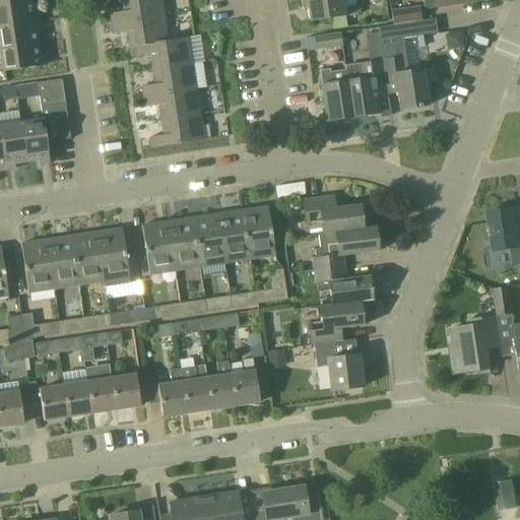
[(111,24),(164,16),(160,0),(120,0),(122,12),(109,14),(111,24)]
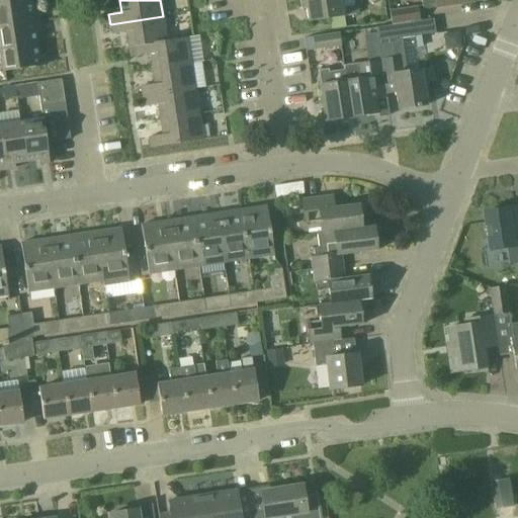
[(340,0),(304,0),(299,1),(300,11),(307,10),(308,22),(344,16),(358,14),(358,12),(358,11),(358,6),(342,8),(340,0)]
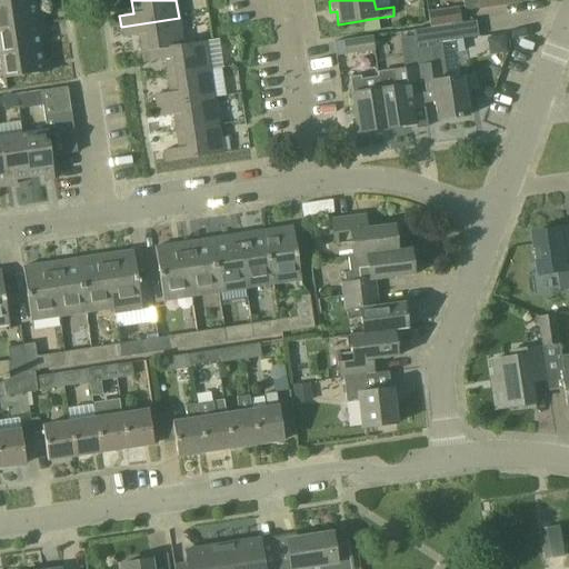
[(517,0),(462,0),(465,11),(478,9),(518,3),(517,0)]
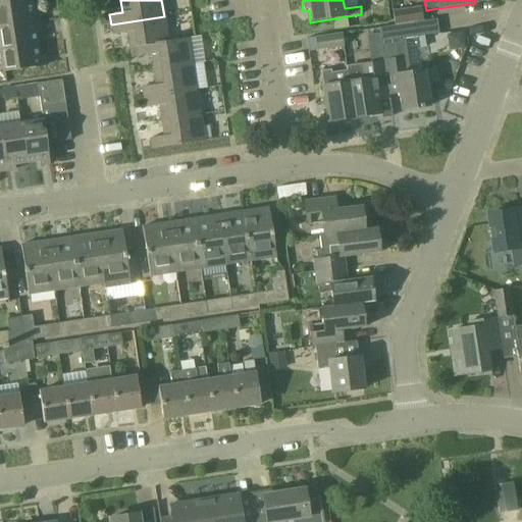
[(0,28),(40,22),(38,13),(29,15),(28,2),(0,6),(0,28)]
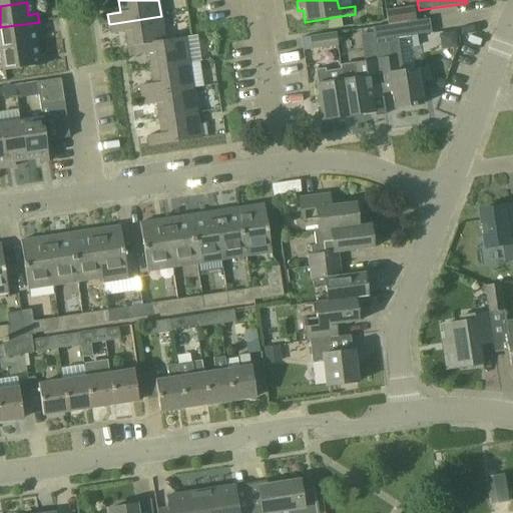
[(387,25),(406,22),(416,21),(413,7),(386,11),(387,25)]
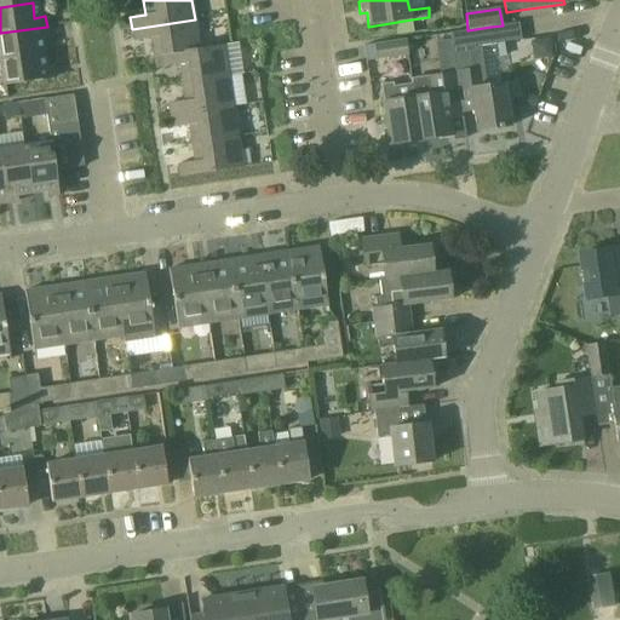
[(159,55),(200,49),(195,19),(132,29),(135,41),(150,39),(154,58),(160,57),(159,55)]
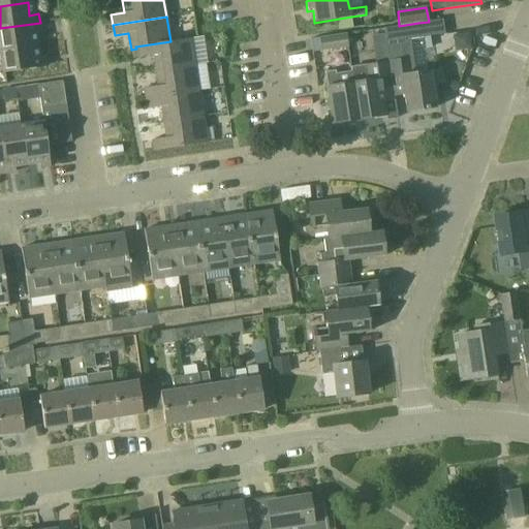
[(0,51),(34,45),(32,34),(41,32),(40,23),(0,28),(0,51)]
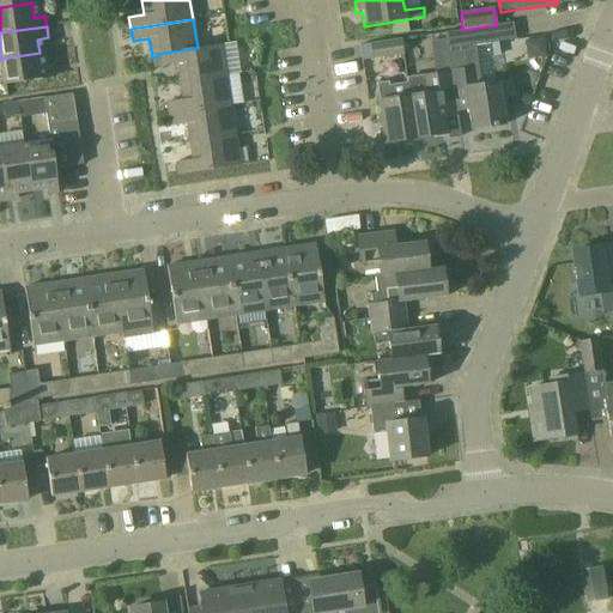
[(485,26),(462,30),(444,32),(445,40),(447,53),(450,74),(467,72),(463,48),(487,44),(485,26)]
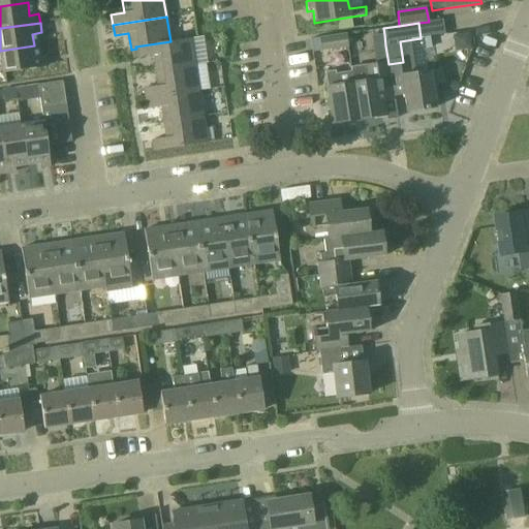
[(320,52),(347,48),(345,34),(318,38),(320,52)]
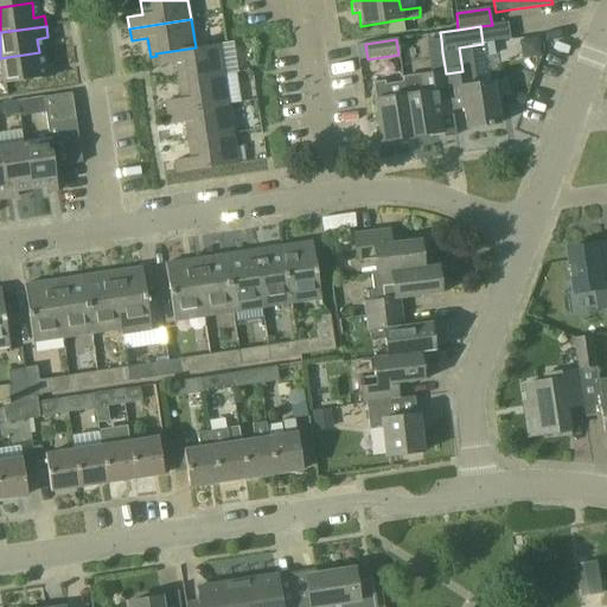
[(425,42),(427,55),(441,52),(442,52),(441,39),(440,39),(425,42)]
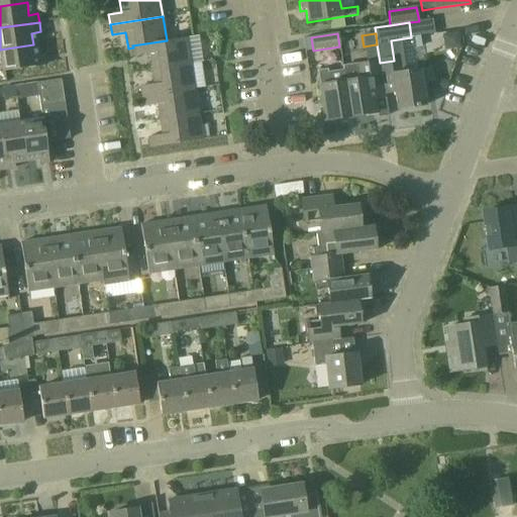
[(460,48),(458,34),(443,36),(445,50),(460,48)]
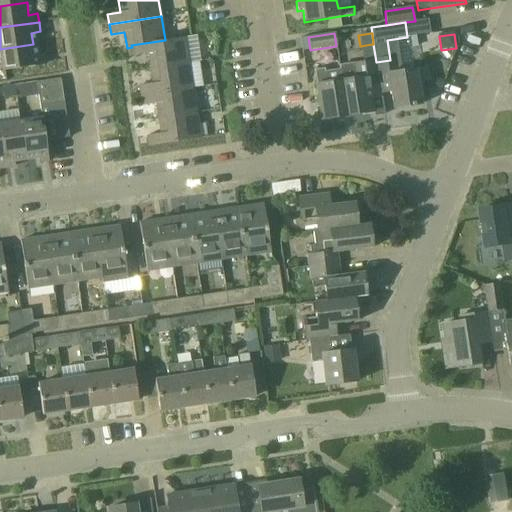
[(150,69),(188,63),(184,37),(165,40),(131,45),(132,47),(133,56),(148,54),(150,69)]
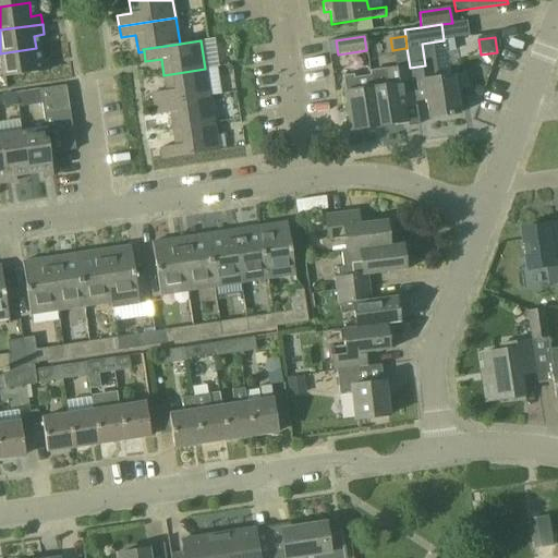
[(36,48),(0,53),(0,63),(2,77),(49,71),(48,60),(38,62),(36,48)]
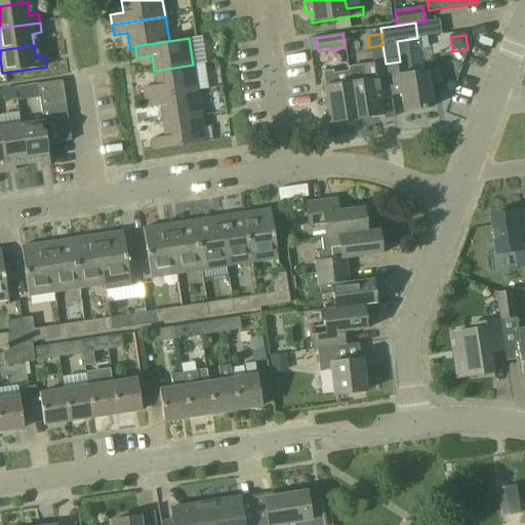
[(350,82),(355,119),(382,115),(380,103),(382,99),(390,98),(385,63),(362,66),(362,69),(349,71),(350,82)]
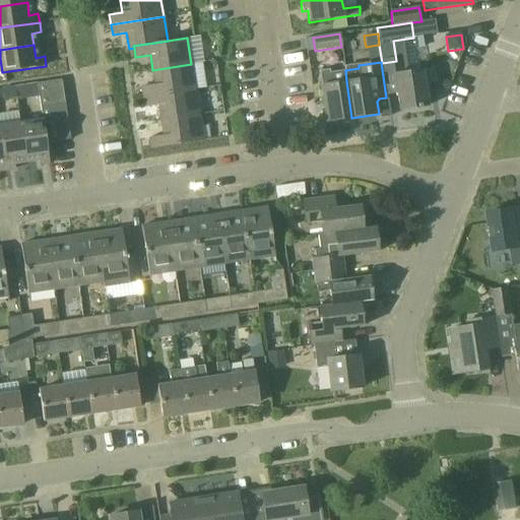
[(142,98),(195,89),(191,64),(152,70),(154,85),(141,87),(142,98)]
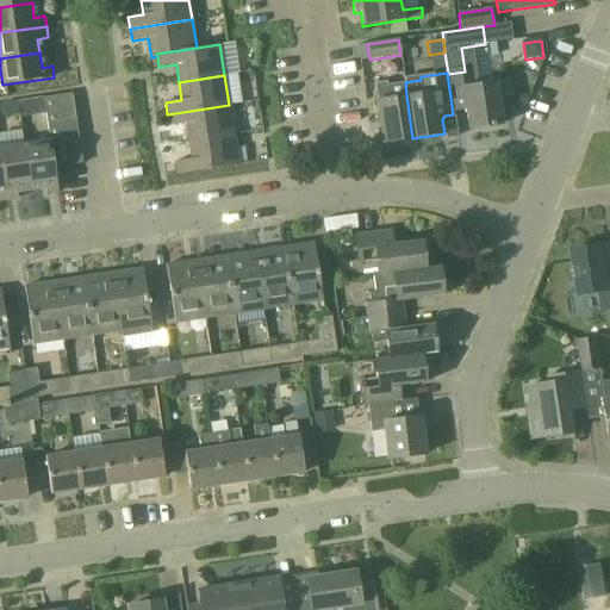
[(406,95),(405,82),(387,85),(386,81),(374,83),(378,100),(377,100),(378,111),(375,114),(377,123),(380,124),(383,143),(412,138),(406,95)]
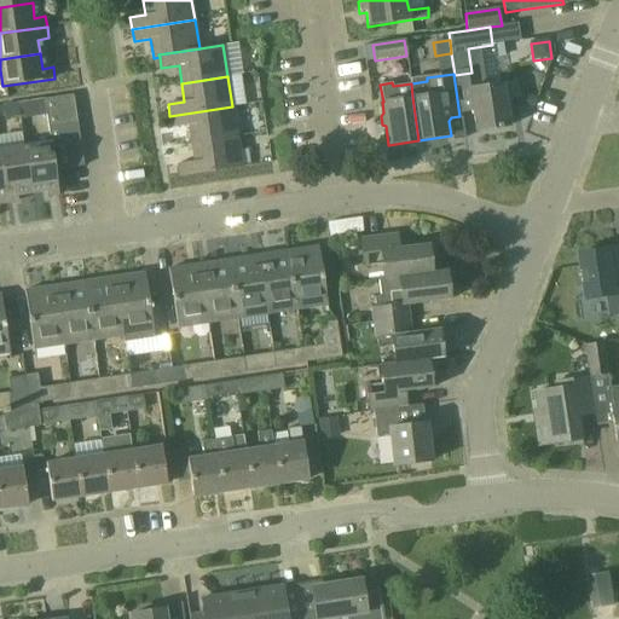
[(504,92),(503,84),(469,88),(475,132),(509,127),(505,100),(512,100),(510,92),(504,92)]
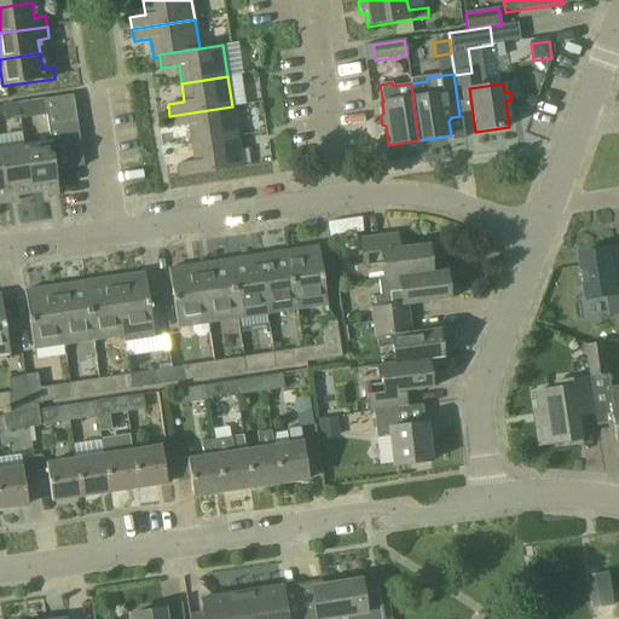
[(46,114),(75,109),(73,94),(44,99),(46,114)]
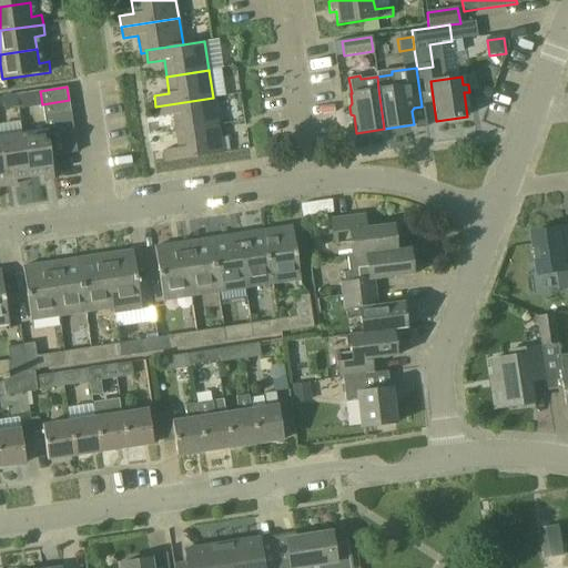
[(3,109),(18,107),(16,94),(1,97),(3,109)]
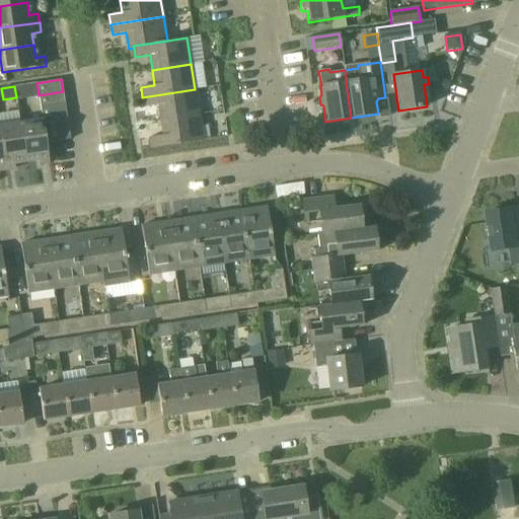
[(160,121),(199,115),(195,89),(142,97),(144,107),(158,105),(160,121)]
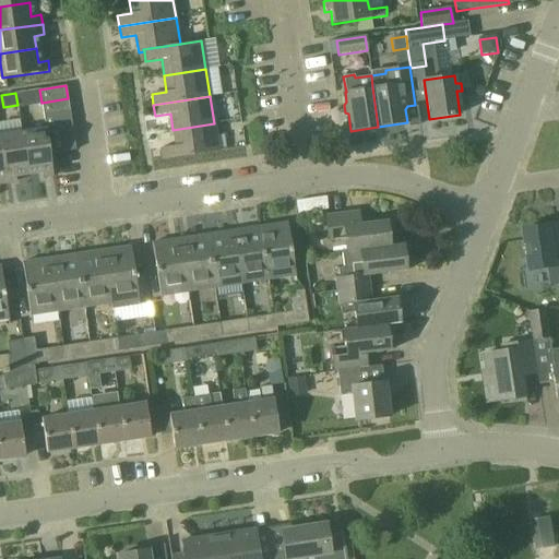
[(44,116),(70,111),(68,98),(42,103),(44,116)]
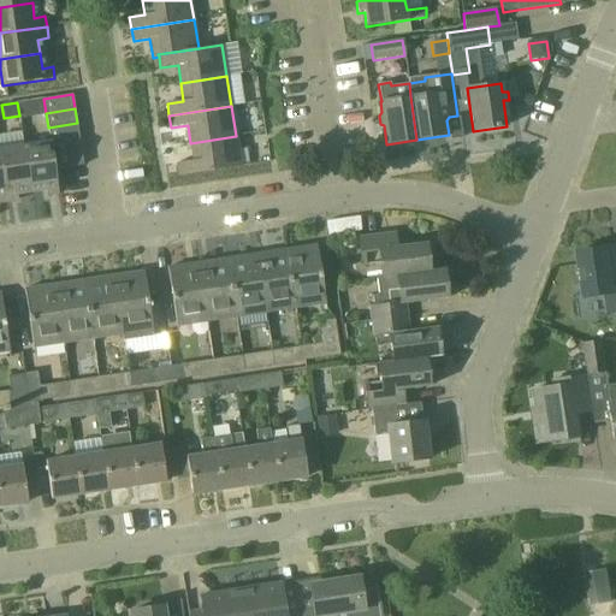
[(49,142),(80,137),(77,123),(48,128),(49,142)]
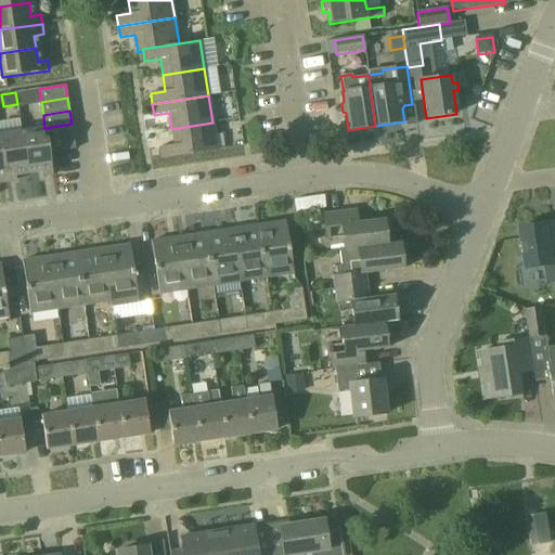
[(213,123),(171,129),(173,145),(159,147),(160,158),(217,151),(213,123)]
